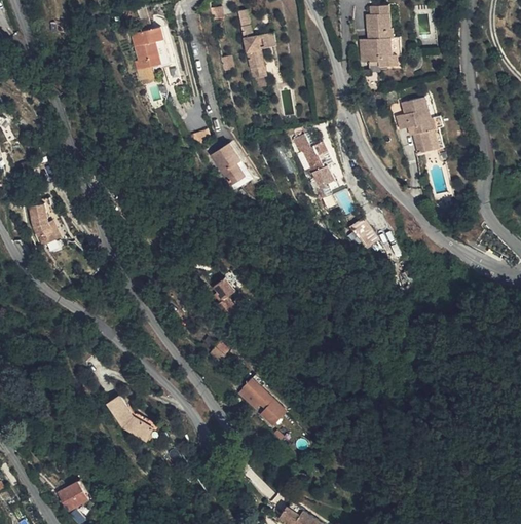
[(376,64),(377,70),(387,69),(386,58),(388,57),(387,39),(391,39),(389,31),(387,31),(385,6),(366,8),(367,16),(361,16),(362,34),(369,33),(370,41),(363,42),(357,43),(359,66),(366,65),(376,64)]
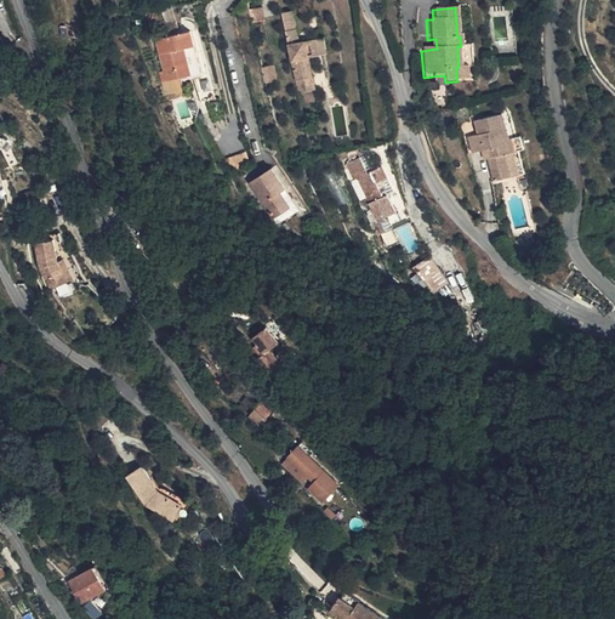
[(258,9),(245,10),(246,22),(260,22),(258,9)]
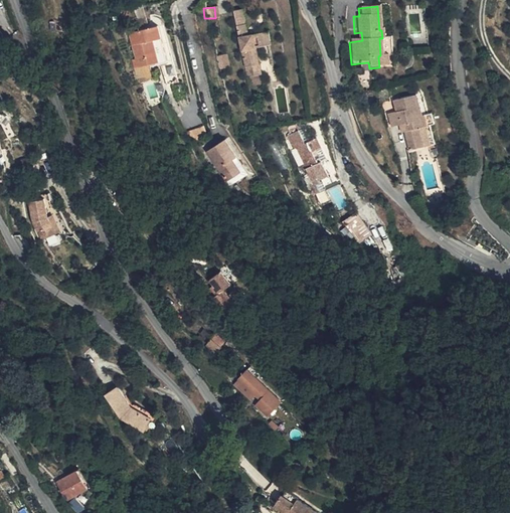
[(246,77),(248,77),(260,74),(262,74),(257,47),(272,44),(269,29),(247,33),(242,8),(233,10),(246,77)]
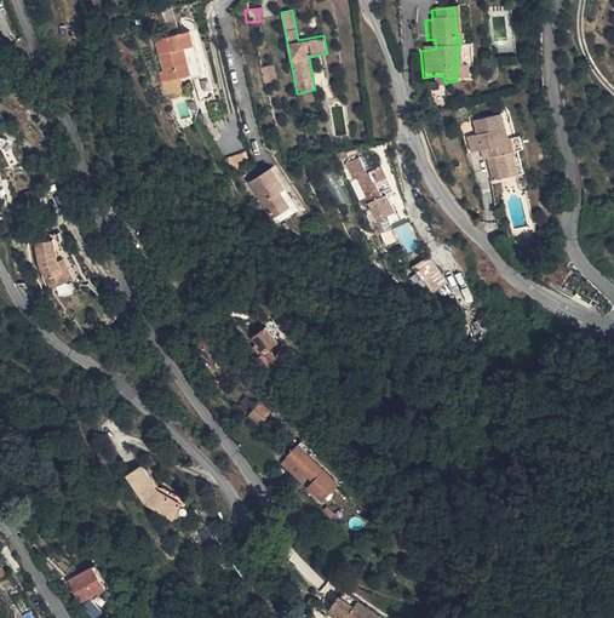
[(155,40),(164,72),(167,86),(170,85),(201,75),(189,30),(155,40)]
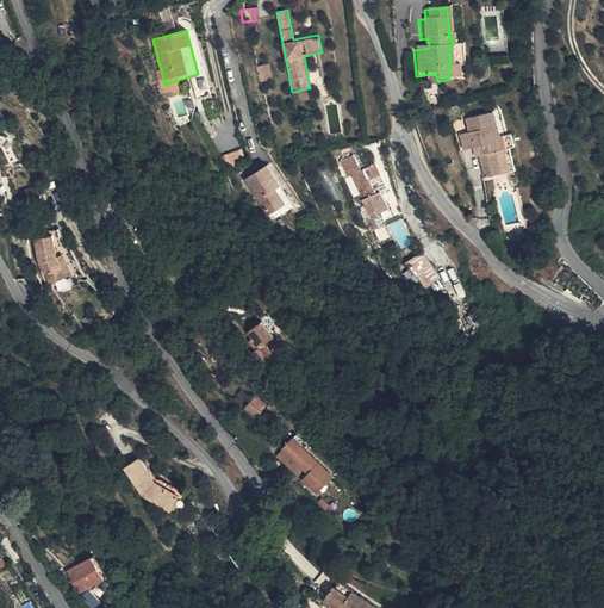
[(453,45),(449,45),(450,66),(448,67),(449,80),(459,79),(458,66),(462,66),(461,45),(453,45)]
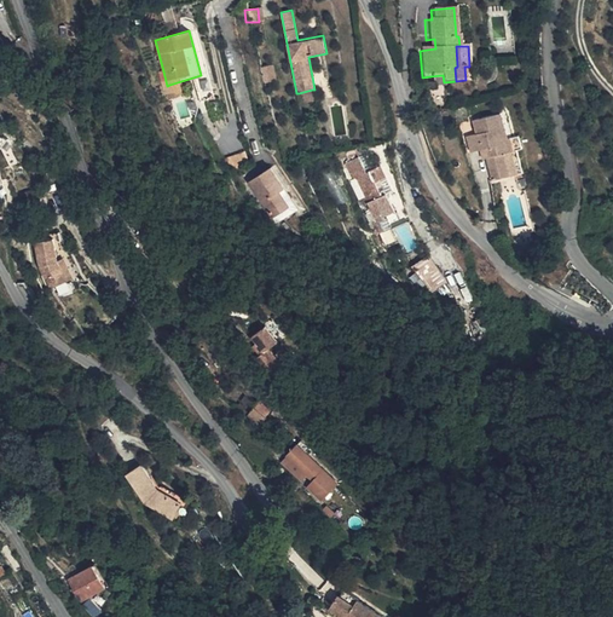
[(165,99),(172,97),(169,85),(167,86),(163,71),(157,74),(165,99)]
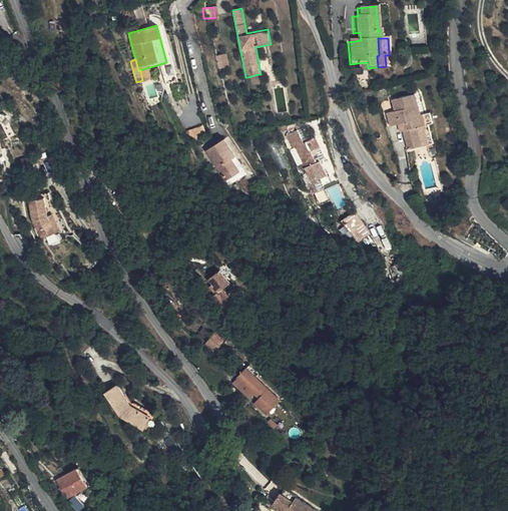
[(357,63),(358,74),(368,74),(368,68),(367,62),(357,63)]
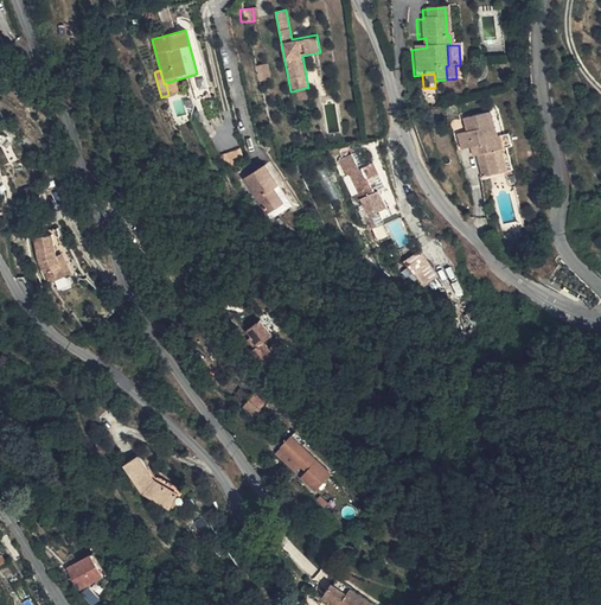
[(212,99),(208,81),(197,84),(202,101),(212,99)]
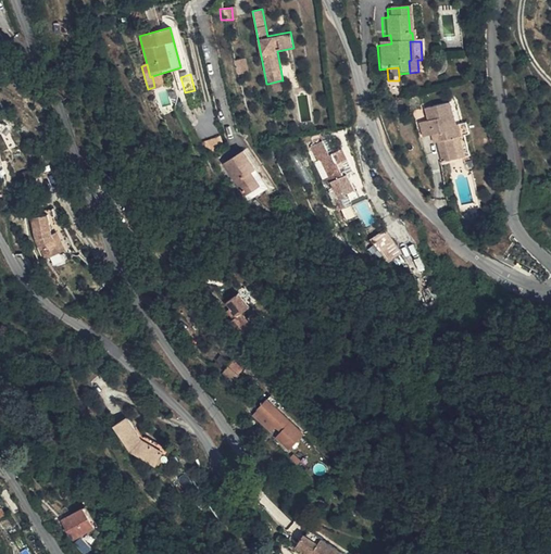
[(283,93),(280,80),(268,84),(271,96),(283,93)]
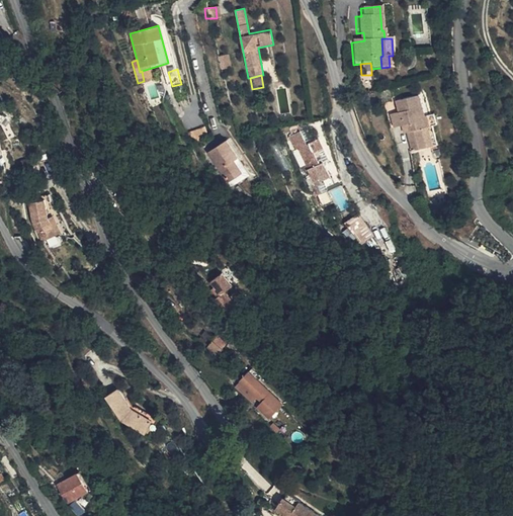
[(163,77),(155,80),(156,84),(160,99),(162,105),(167,93),(163,77)]
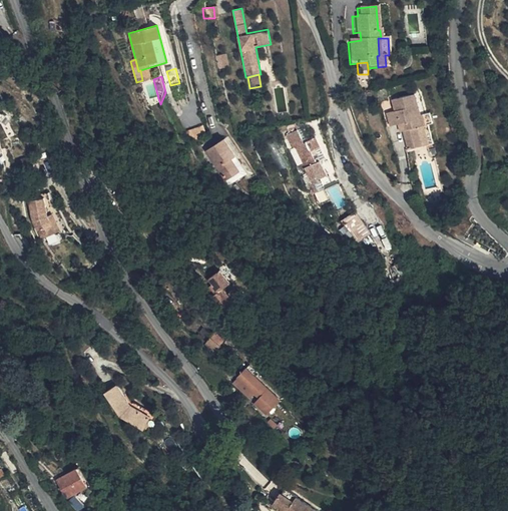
[(429,147),(423,127),(427,124),(417,94),(394,101),(398,114),(391,117),(395,129),(403,127),(410,124),(413,133),(410,134),(415,152),(429,147)]
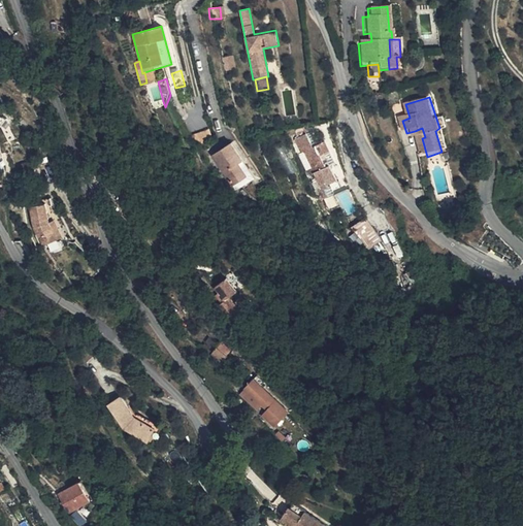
[(422,128),(415,131),(417,139),(422,138),(425,137),(422,128)]
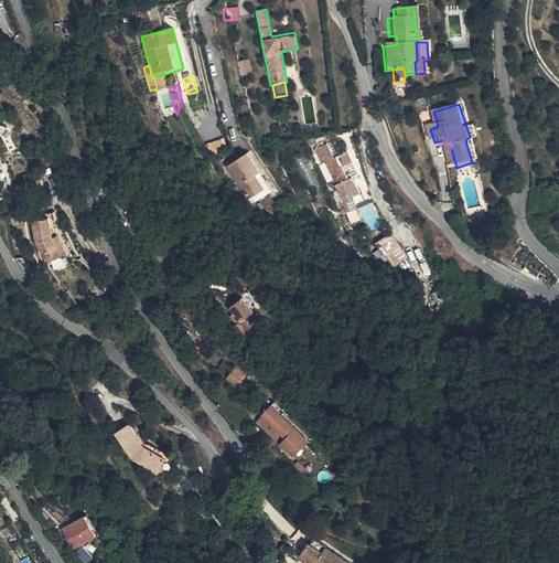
[(472,162),(479,160),(470,137),(465,140),(472,162)]
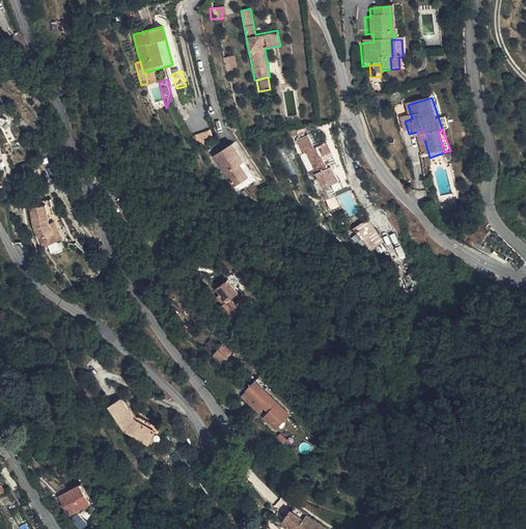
[(212,130),(192,137),(198,145),(216,138),(212,130)]
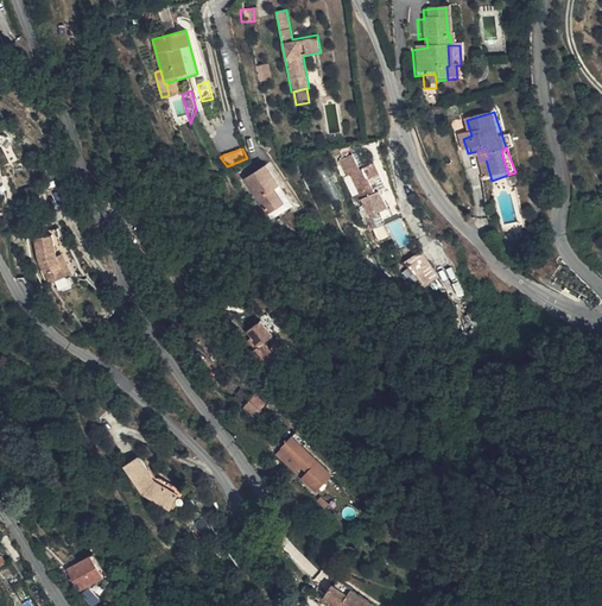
[(374,171),(384,165),(376,153),(359,164),(353,153),(340,162),(347,172),(355,168),(366,185),(359,190),(373,213),(386,204),(386,203),(397,196),(386,178),(381,182),(374,171)]
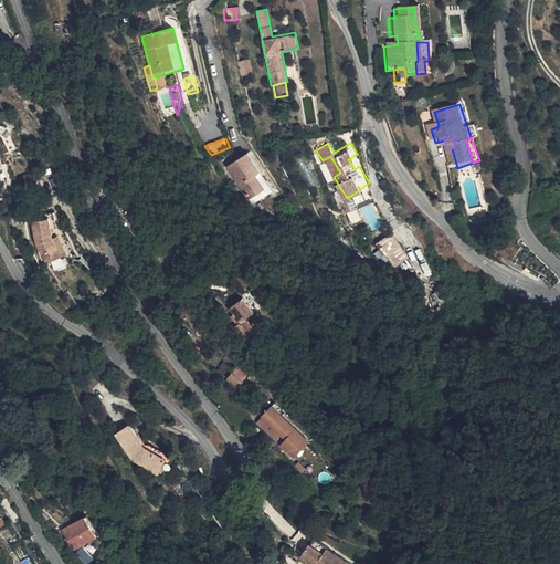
[(357,154),(348,159),(355,169),(359,166),(363,164),(357,154)]
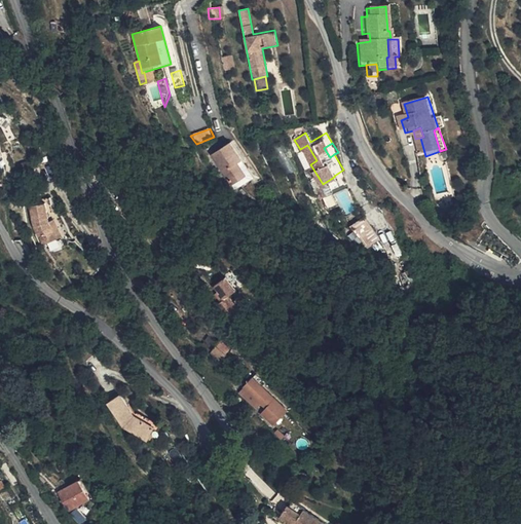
[(231,195),(246,190),(233,150),(211,157),(222,191),(229,190),(231,195)]
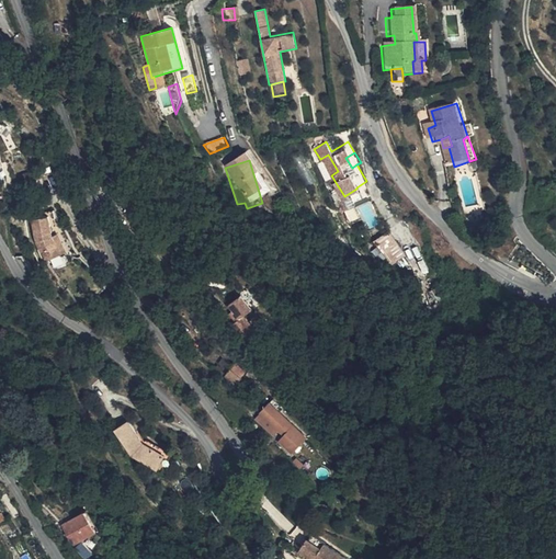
[(36,263),(53,257),(43,236),(40,215),(24,217),(27,241),(36,263)]
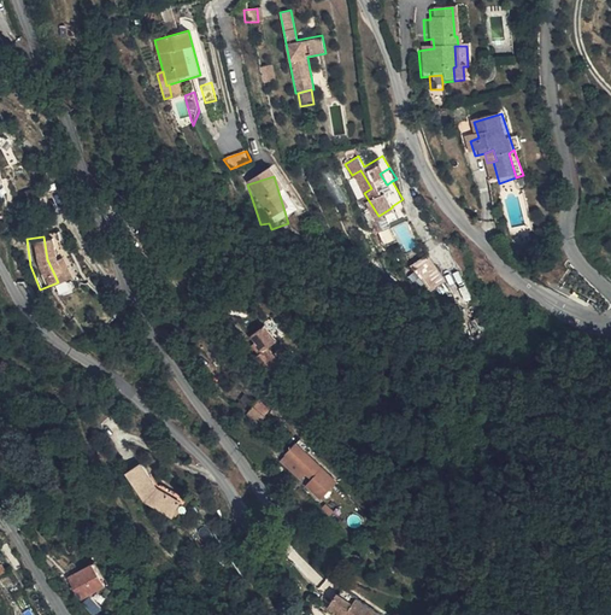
[(533,258),(547,251),(542,242),(529,251),(533,258)]
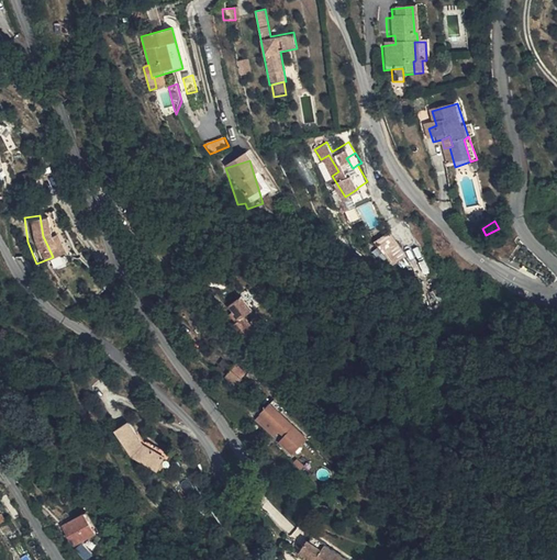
[(388,232),(367,244),(378,262),(385,259),(388,265),(402,258),(388,232)]
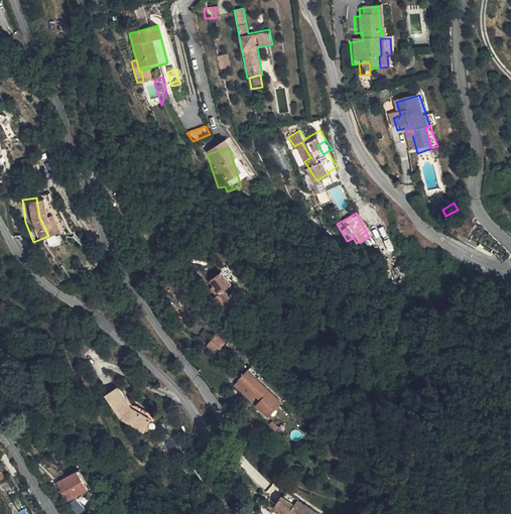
[(53,234),(45,216),(39,217),(48,236),(53,234)]
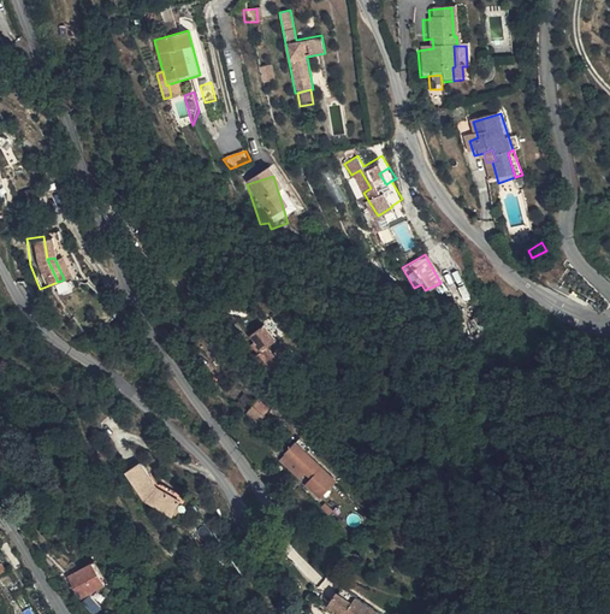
[(253,332),(264,324),(250,310),(236,322),(242,328),(237,332),(244,340),(242,342),(254,356),(266,347),(253,332)]
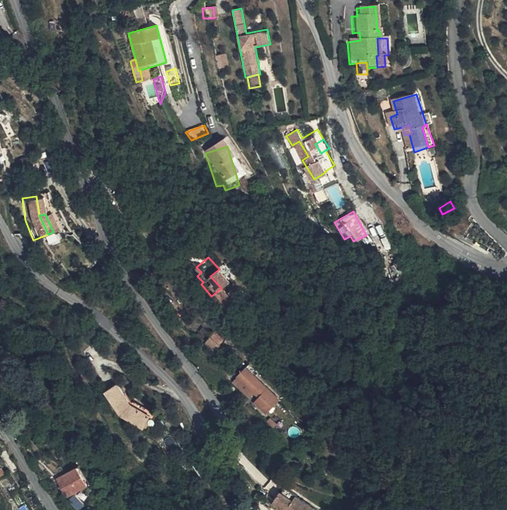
[(210,335),(207,341),(217,346),(220,340),(210,335)]
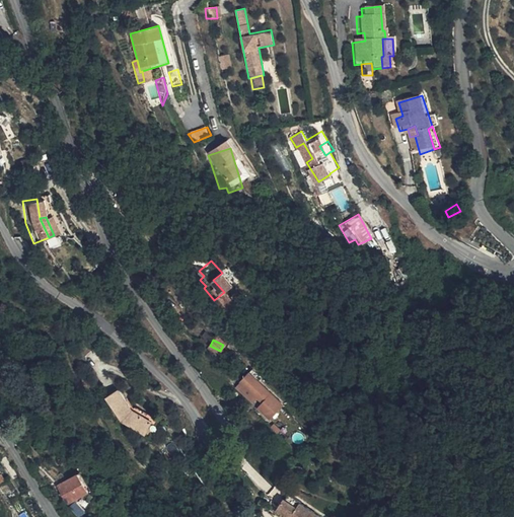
[(216,358),(220,351),(210,346),(207,353),(216,358)]
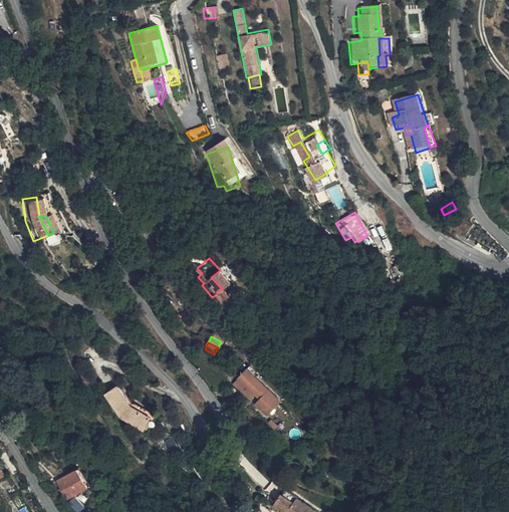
[(236,358),(233,362),(232,364),(238,368),(243,363),(236,358)]
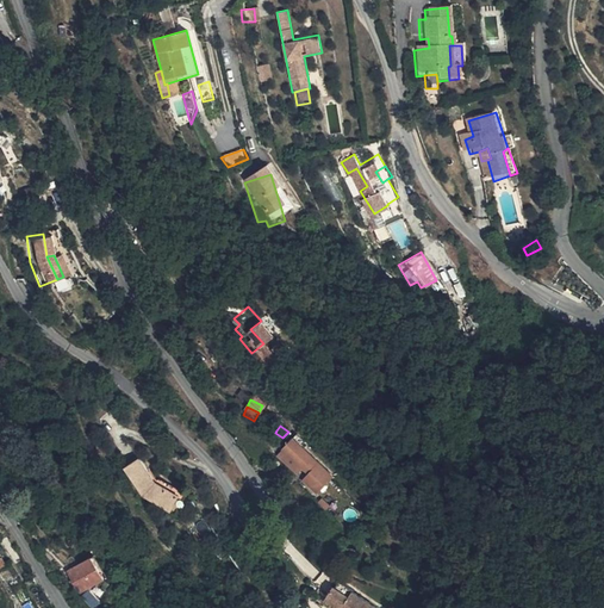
[(305,435),(300,440),(309,451),(315,447),(305,435)]
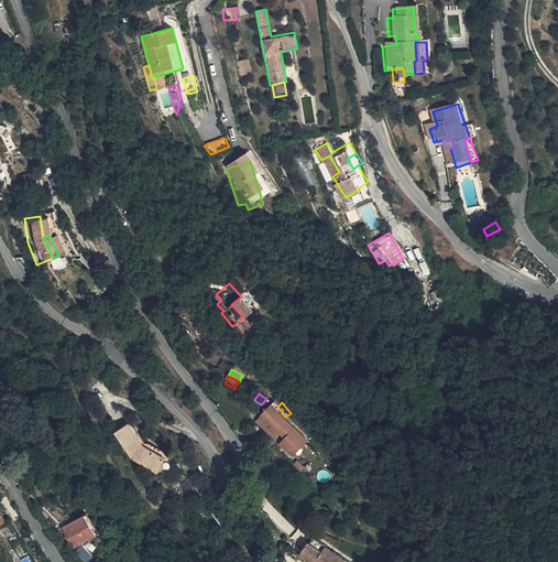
[(266,415),(281,434),(286,442),(280,446),(291,460),(308,446),(285,417),(277,407),(266,415)]
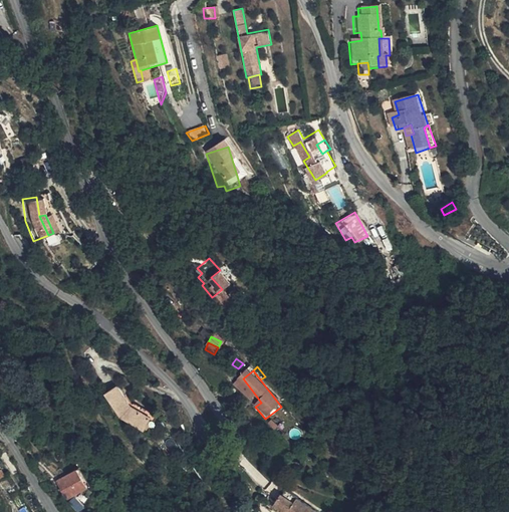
[(250,400),(256,396),(243,378),(237,381),(250,400)]
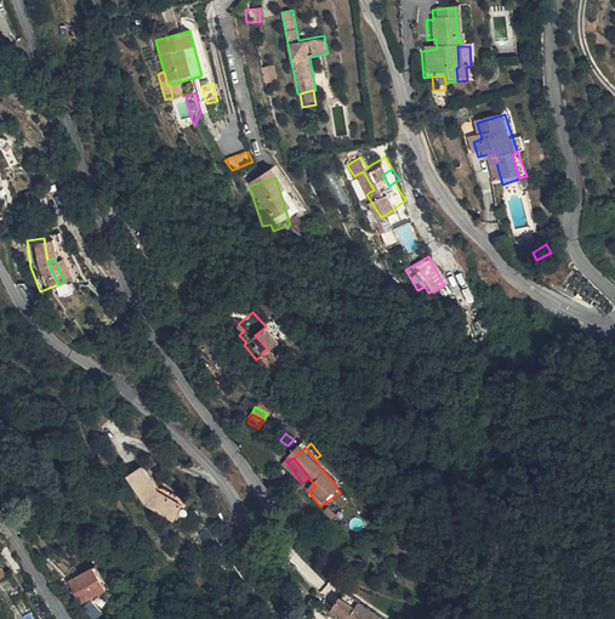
[(140,501),(161,528),(177,515),(157,488),(140,460),(121,471),(140,501)]
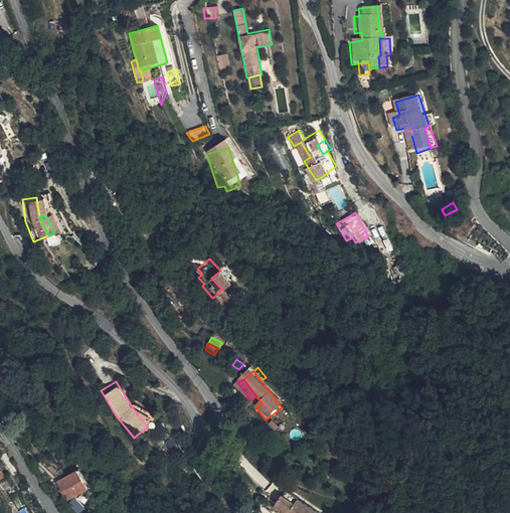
[(60,497),(82,484),(71,466),(50,478),(60,497)]
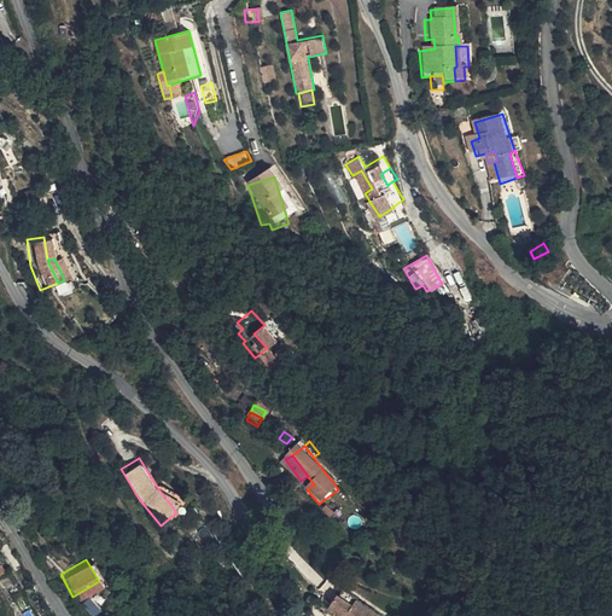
[(368,608),(369,605),(356,594),(350,600),(363,612),(368,608)]
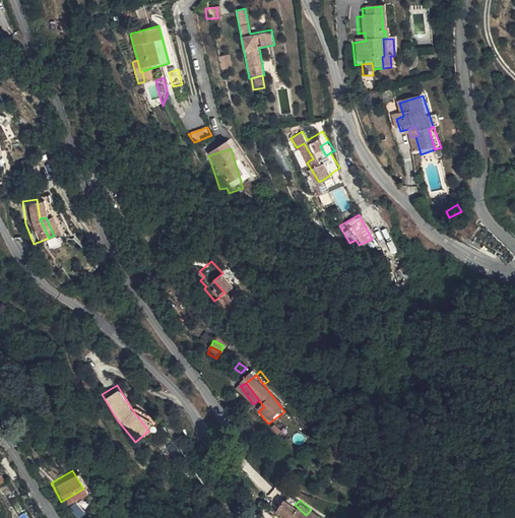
[(295,505),(294,505),(284,516),(285,517),(317,517),(310,511),(306,515),(295,505)]
